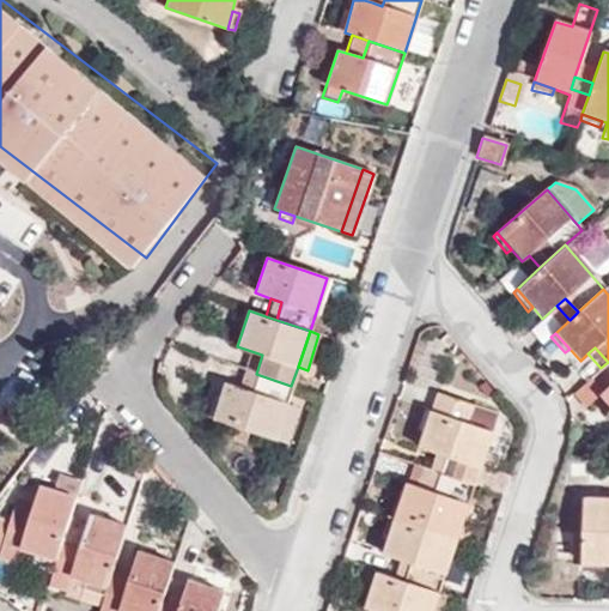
[(251,351),(245,370),(256,374),(262,355),(251,351)]
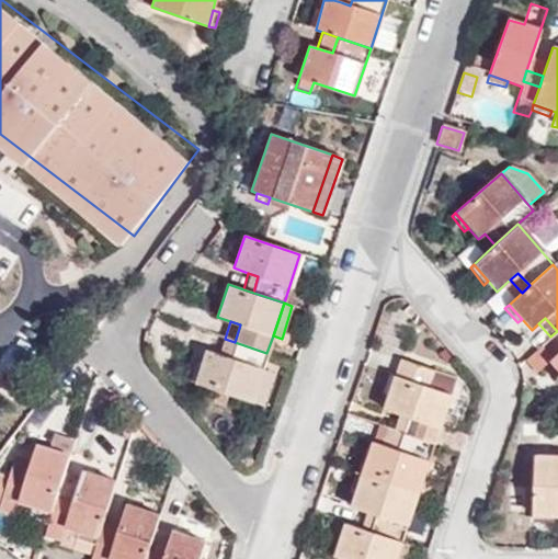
[(557,330),(557,331),(557,353),(548,362),(557,373),(557,330)]
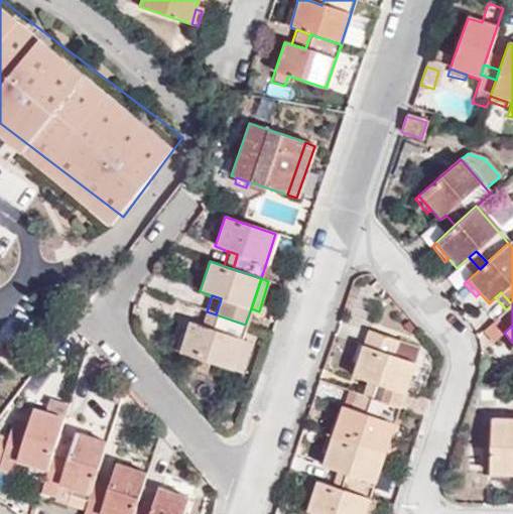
[(512,325),(512,304),(506,309),(503,312),(494,320),(504,333),(512,325)]
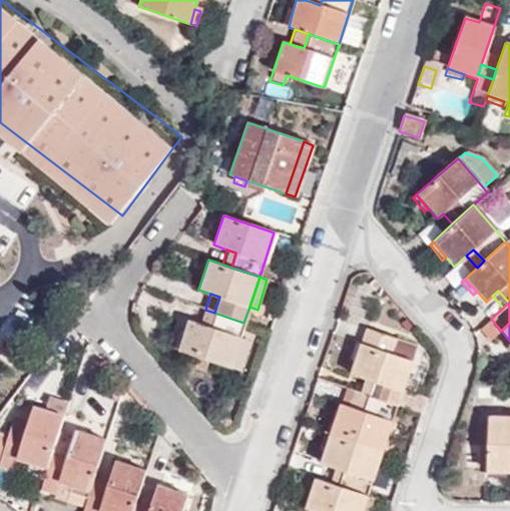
[(214,313),(205,310),(200,324),(209,328),(214,313)]
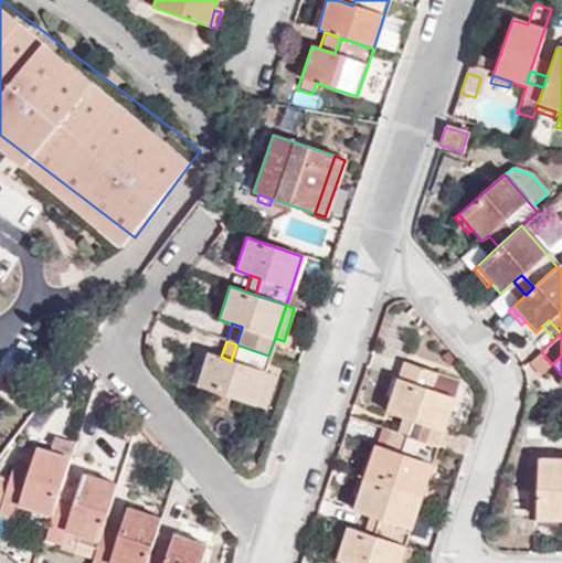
[(253,405),(264,371),(268,356),(236,344),(231,361),(221,357),(209,353),(202,372),(198,385),(253,405)]
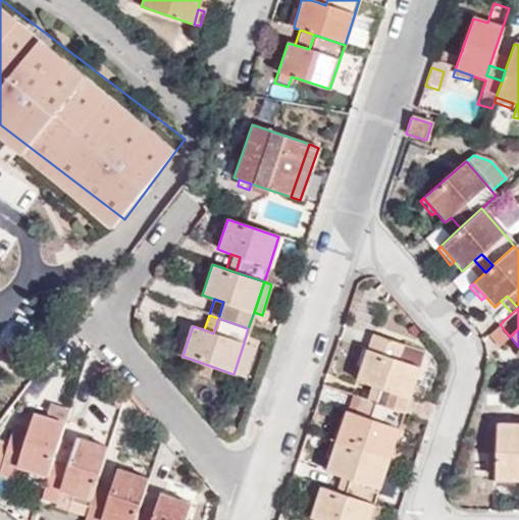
[(363,382),(380,387),(375,403),(403,412),(406,403),(418,367),(408,364),(412,354),(413,349),(372,335),(358,380),(363,382)]
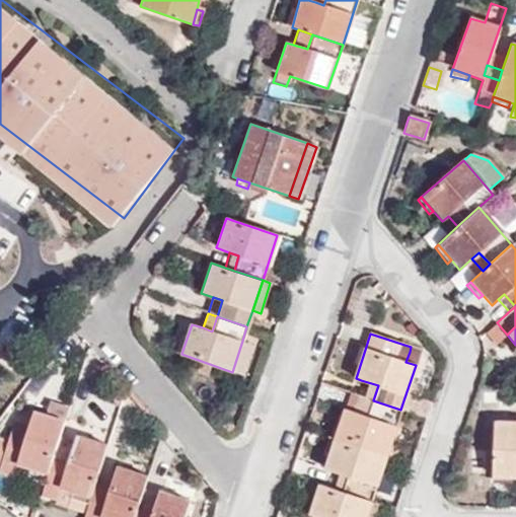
[(176,338),(172,350),(181,354),(186,342),(176,338)]
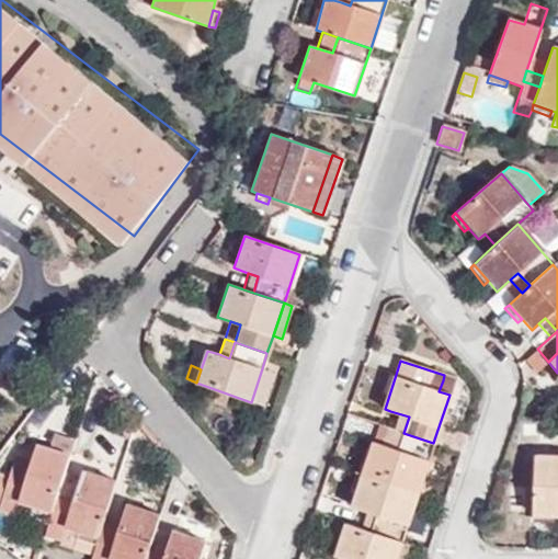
[(263,407),(274,373),(262,368),(251,402),(263,407)]
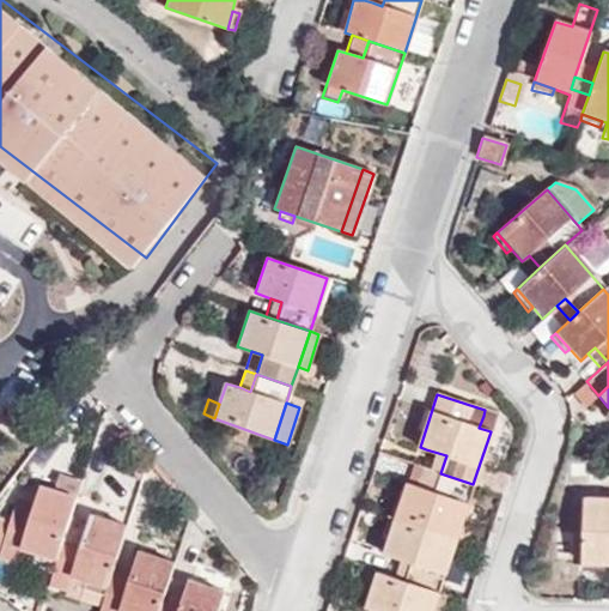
[(489,417),(483,416),(479,428),(491,431),(476,473),(498,479),(509,448),(510,442),(510,436),(507,430),(505,425),(503,422),(498,419),(489,417)]
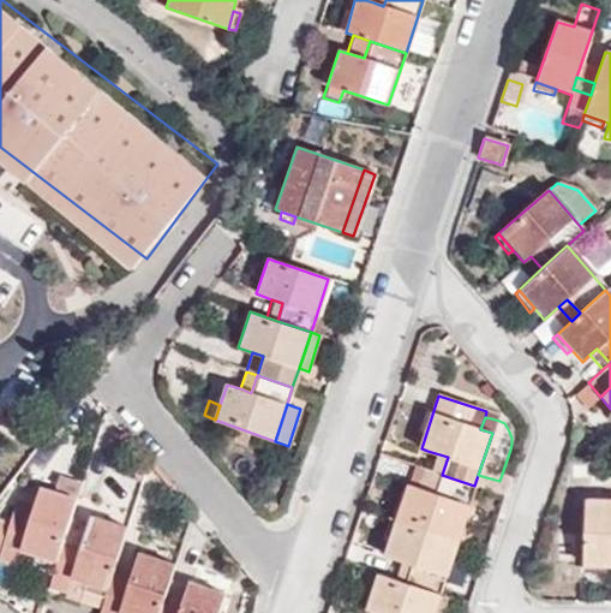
[(442,475),(448,457),(427,451),(423,468),(442,475)]
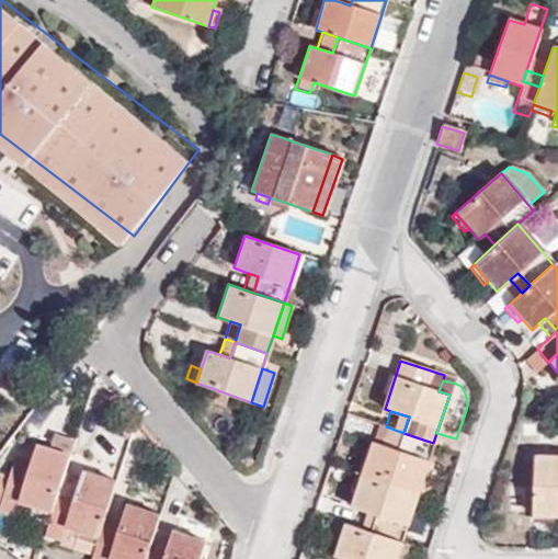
[(403,433),(386,426),(379,424),(374,442),(397,451),(403,433)]
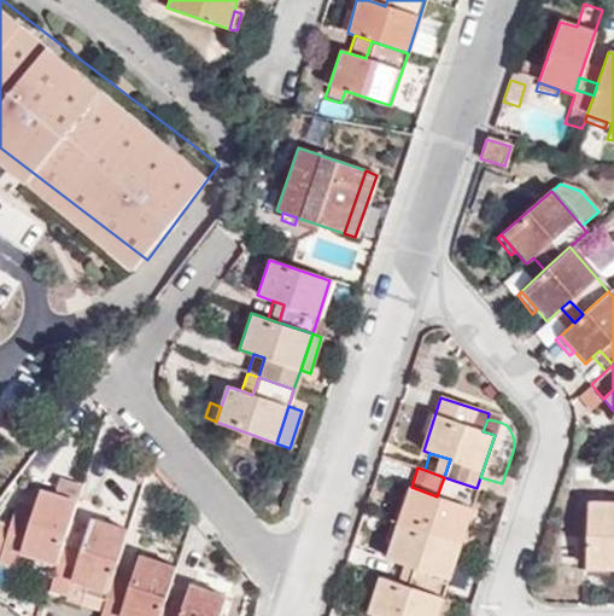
[(437,497),(411,487),(404,507),(399,523),(458,542),(477,488),(444,477),(437,497)]
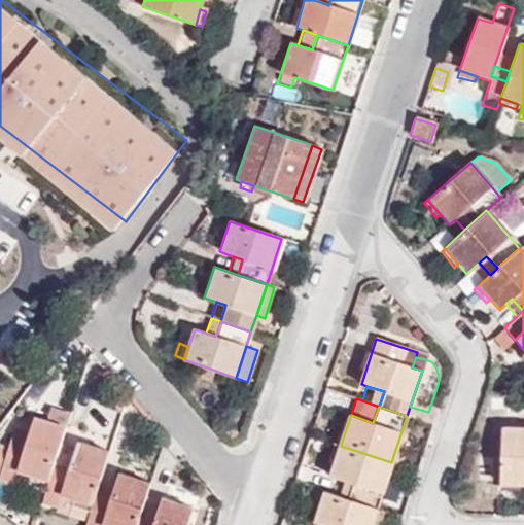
[(428,412),(410,407),(407,416),(430,424),(433,413),(428,412)]
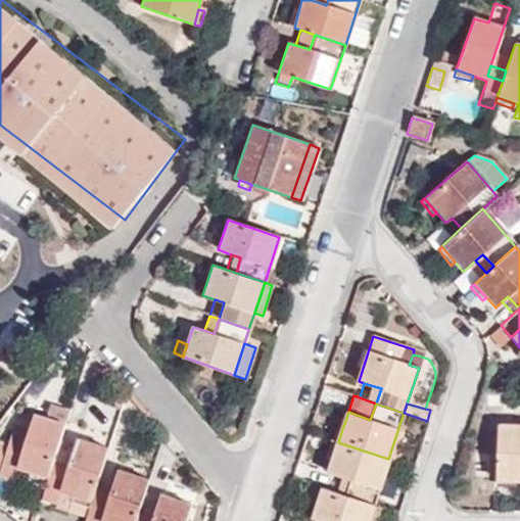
[(29,431),(21,452),(7,446),(7,448),(0,445),(0,477),(12,480),(17,468),(47,477),(48,473),(52,461),(63,424),(34,415),(29,431)]
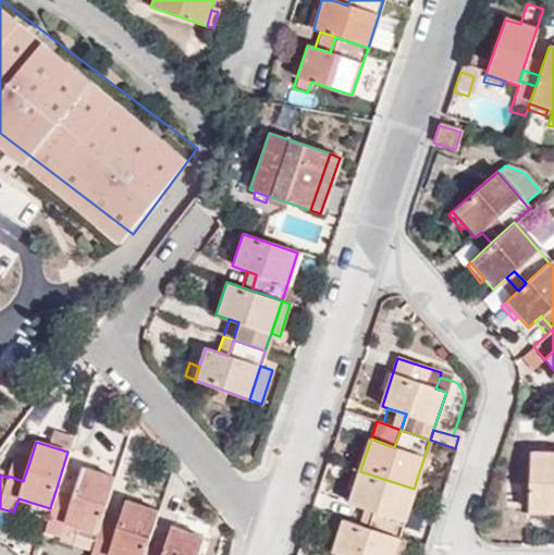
[(31,459),(14,454),(8,476),(23,481),(31,459)]
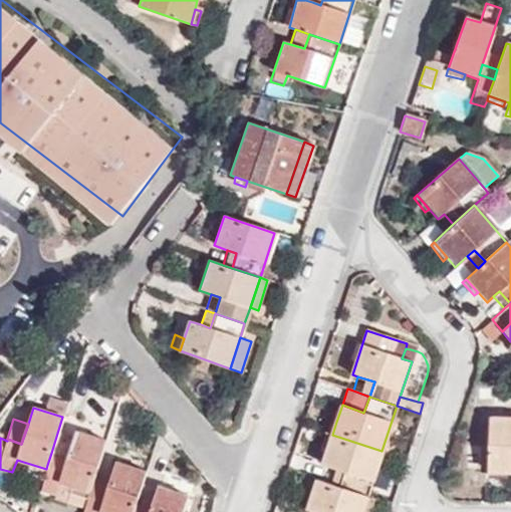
[(327,419),(322,431),(332,435),(336,422),(327,419)]
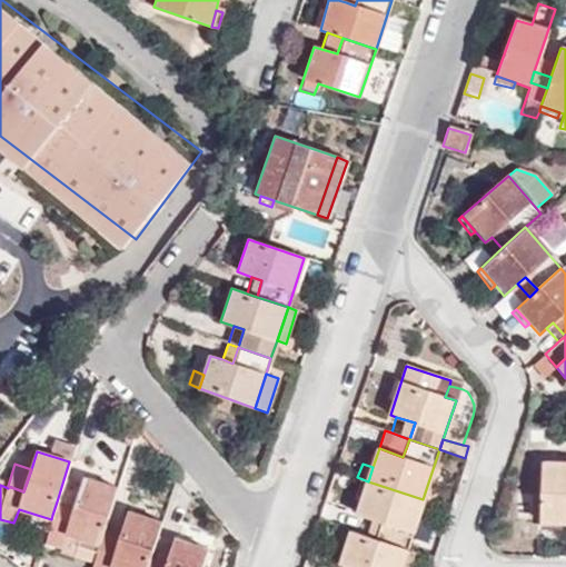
[(565,464),(542,464),(539,524),(565,524),(565,464)]
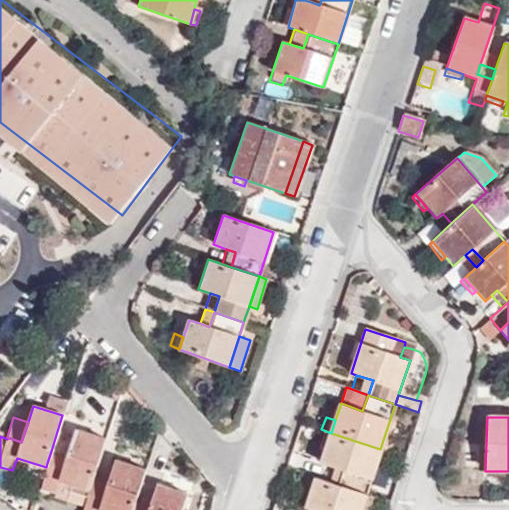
[(67,456),(63,468),(47,463),(46,467),(39,489),(54,493),(58,481),(71,485),(88,490),(93,477),(105,438),(74,430),(67,456)]
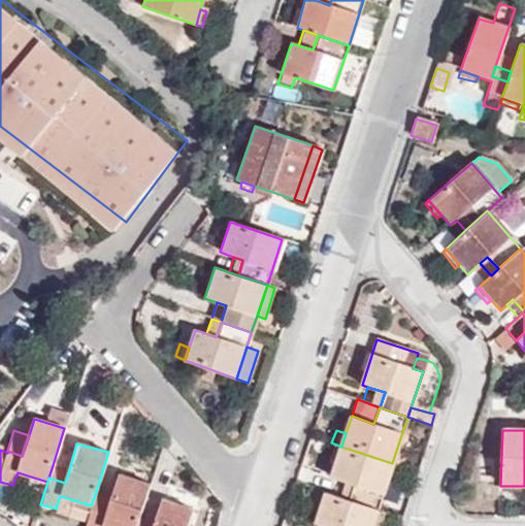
[(341,480),(353,485),(348,500),(376,511),(392,463),(341,447),(331,478),(341,480)]
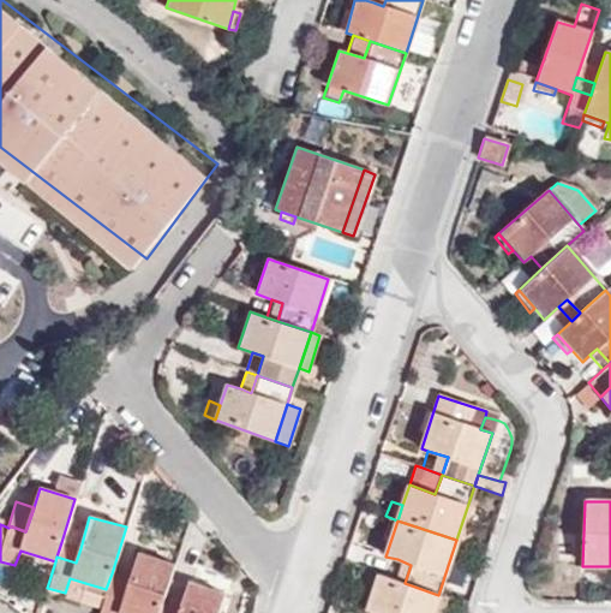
[(57,557),(76,563),(81,548),(61,542),(57,557)]
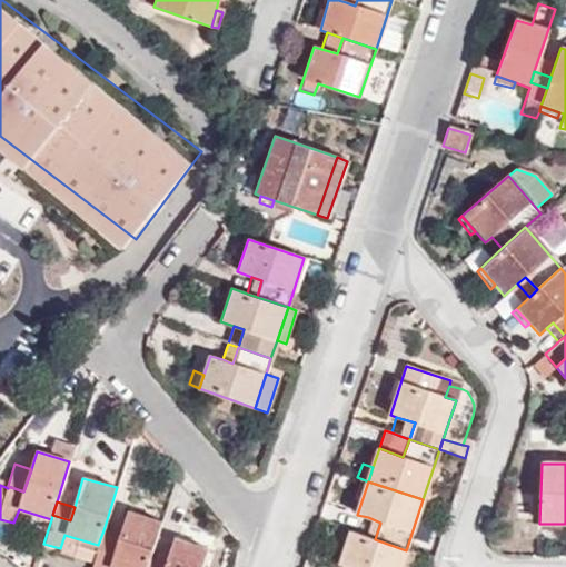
[(147,566),(150,558),(161,521),(128,510),(120,536),(116,550),(98,545),(96,553),(91,566),(147,566)]
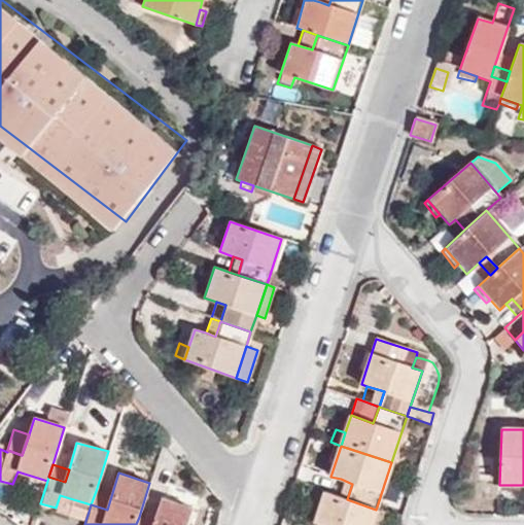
[(347,499),(352,484),(341,479),(336,496),(347,499)]
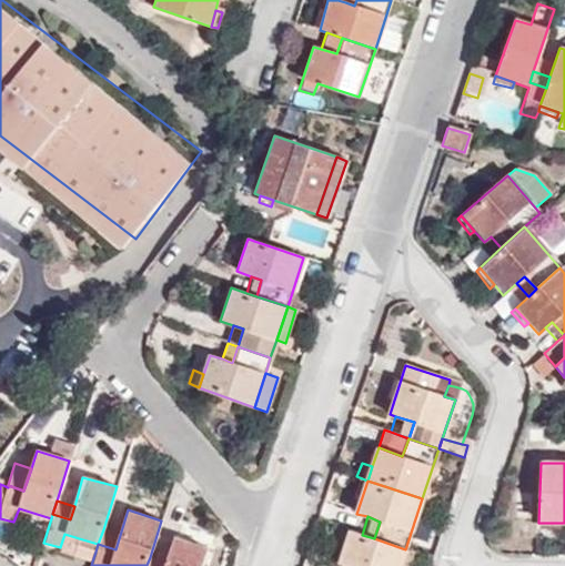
[(345,547),(351,531),(341,528),(335,544),(345,547)]
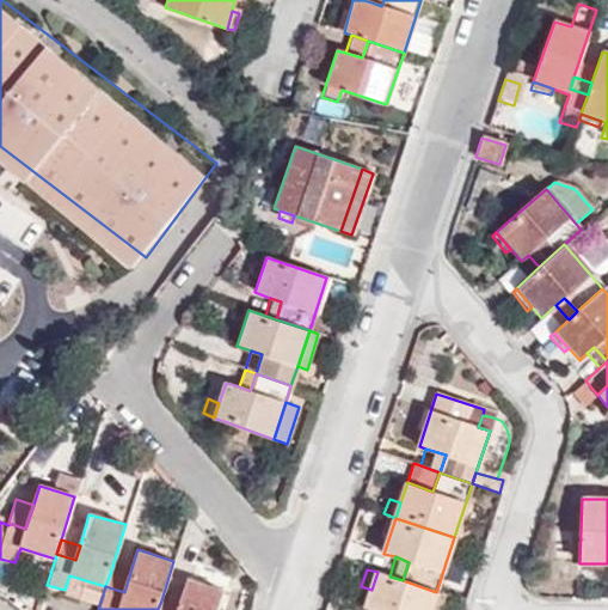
[(105,586),(124,592),(129,577),(111,571),(105,586)]
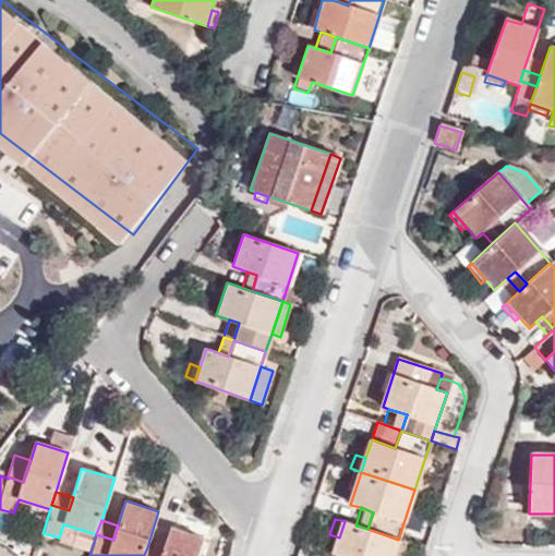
[(393,555),(398,540),(368,529),(356,526),(345,521),(339,538),(334,554),(337,555),(393,555)]
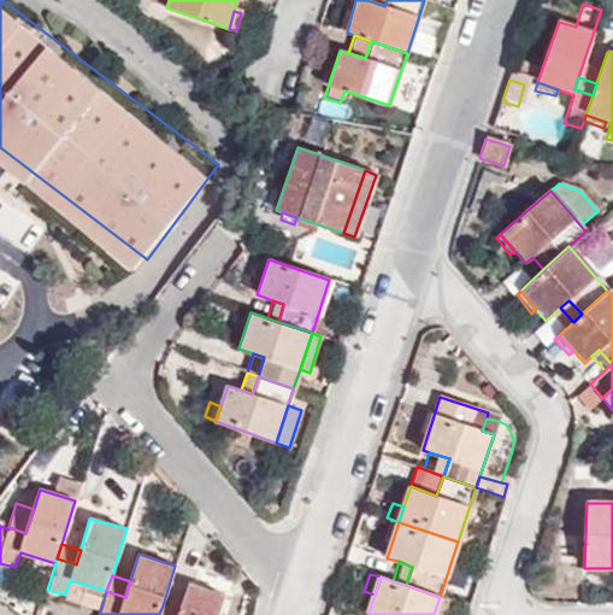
[(181,611),(178,614),(216,614),(223,593),(188,583),(181,611)]
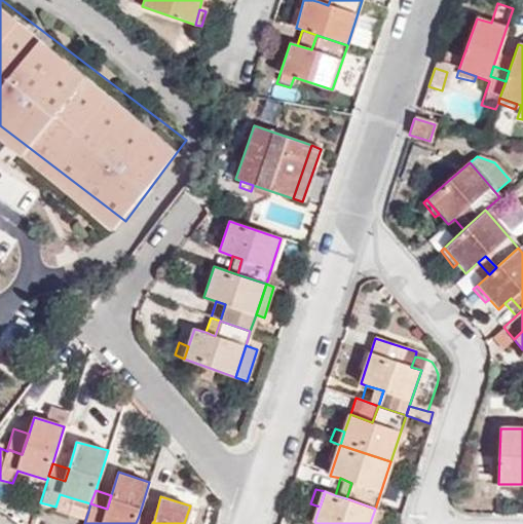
[(73,498),(72,504),(88,511),(90,503),(73,498)]
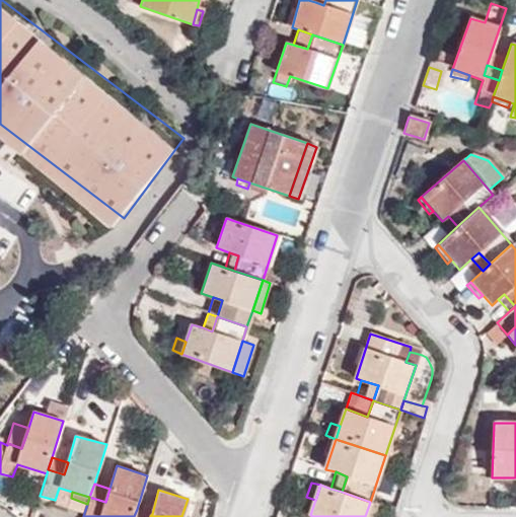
[(373,516),(377,504),(370,502),(365,516),(373,516)]
